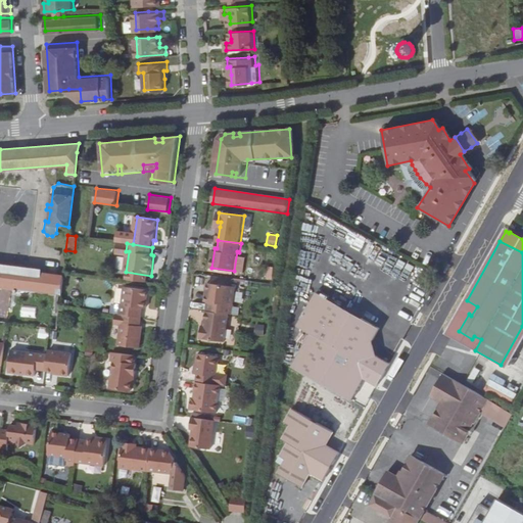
[(0,267),(0,285),(60,293),(62,276),(0,267)]
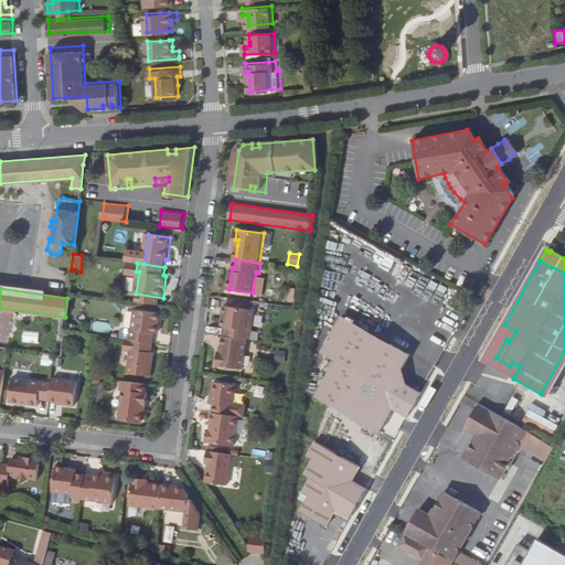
[(231,299),(231,307),(253,310),(254,302),(231,299)]
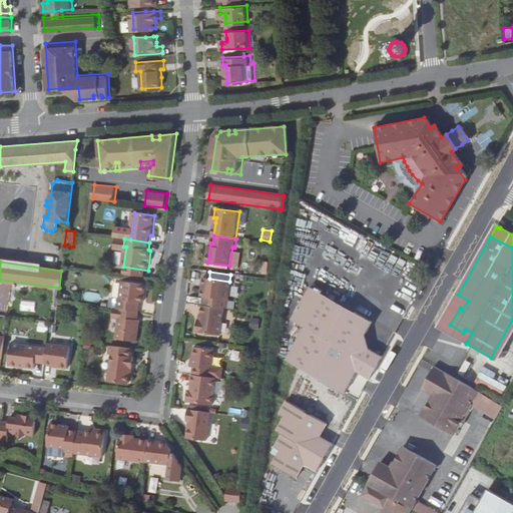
[(205,297),(203,306),(225,309),(228,310),(232,283),(229,282),(205,279),(204,287),(206,287),(205,297)]
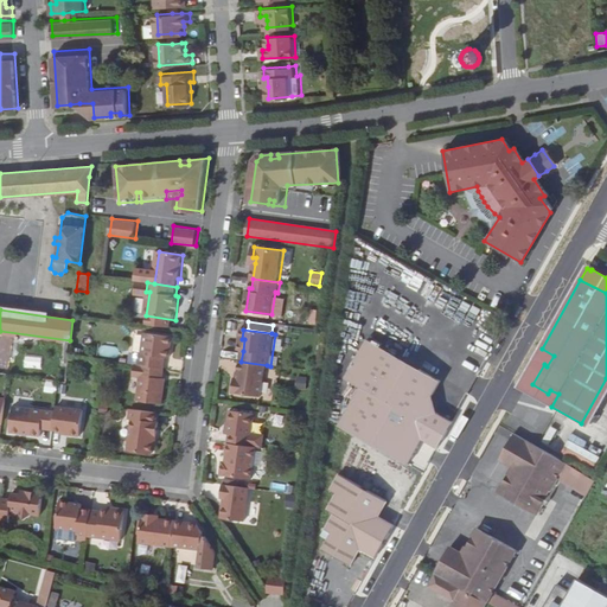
[(140,365),(165,370),(167,358),(173,359),(173,351),(171,351),(172,345),(174,346),(176,338),(147,333),(145,355),(141,355),(140,365)]
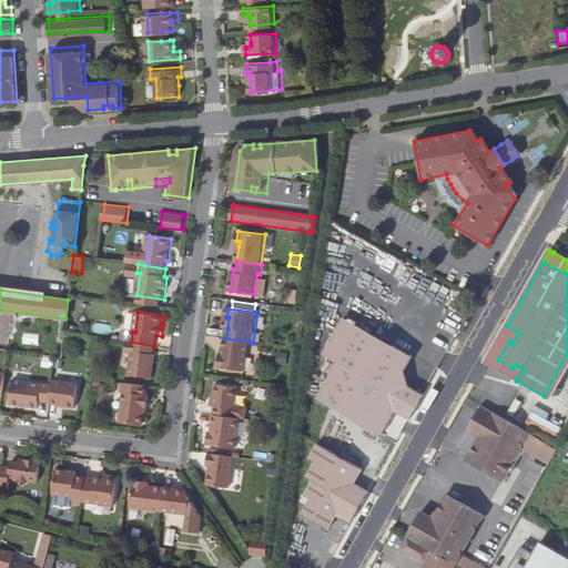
[(391,409),(407,418),(421,395),(406,386),(401,371),(411,355),(392,344),(373,346),(372,334),(342,316),(321,352),(335,359),(313,396),(377,433),(391,409)]
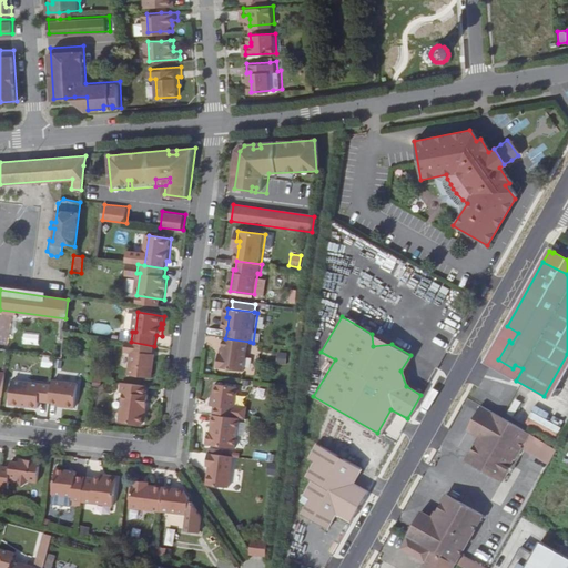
[(486,363),(516,381),(523,368),(515,365),(513,368),(498,359),(509,341),(511,343),(518,333),(507,326),(500,337),(486,363)]
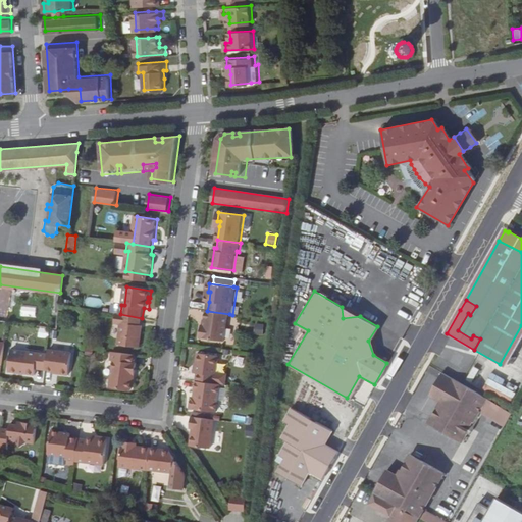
[(229,314),(207,311),(206,321),(205,326),(204,326),(203,326),(201,338),(225,342),(229,314)]
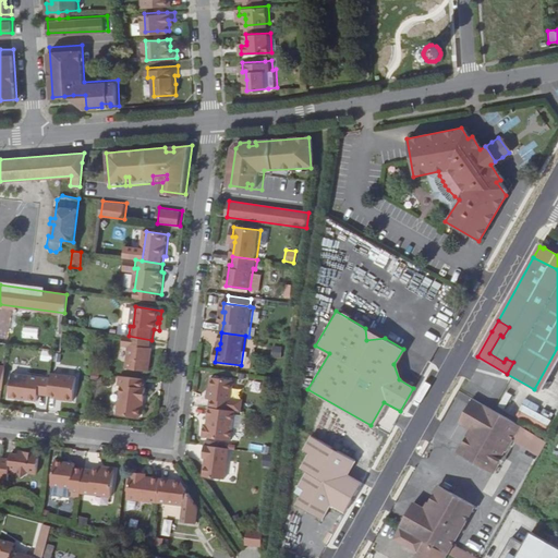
[(129,336),(126,347),(130,348),(126,368),(149,373),(153,350),(150,350),(152,340),(129,336)]
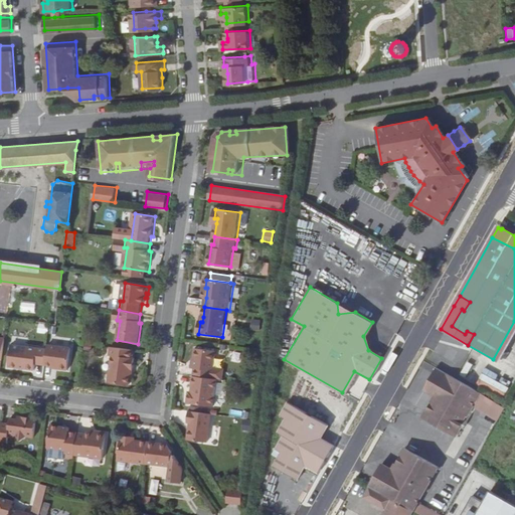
[(259,330),(260,320),(250,320),(249,329),(259,330)]
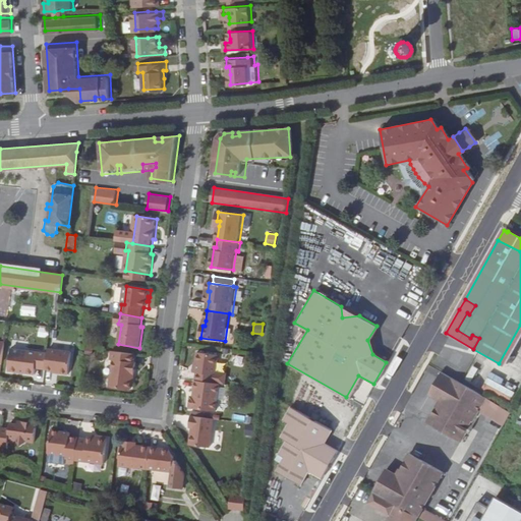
[(38,328),(38,337),(48,337),(49,328),(38,328)]
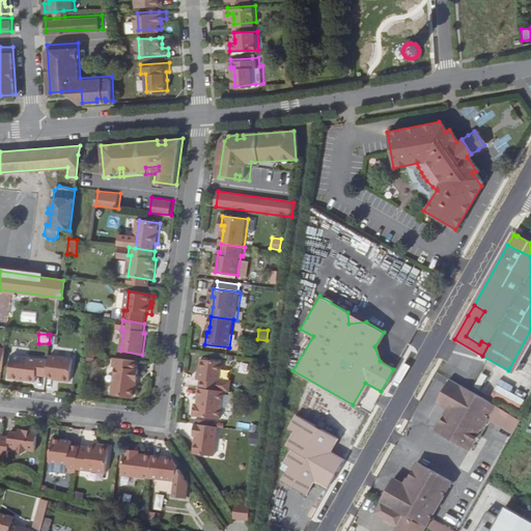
[(47,375),(49,360),(12,354),(8,376),(35,381),(36,374),(47,375)]
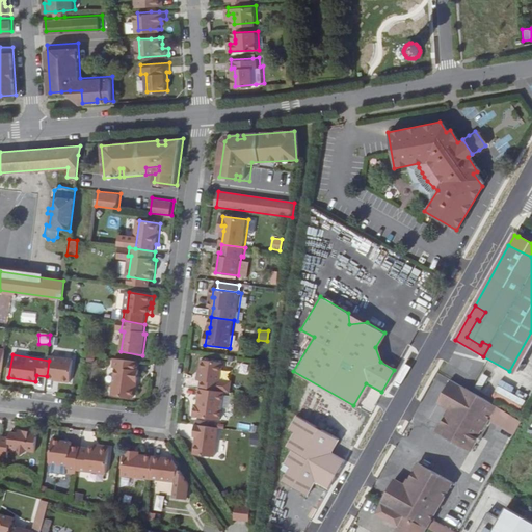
[(74,360),(50,356),(49,361),(47,376),(55,378),(60,378),(60,380),(71,382),(74,360)]
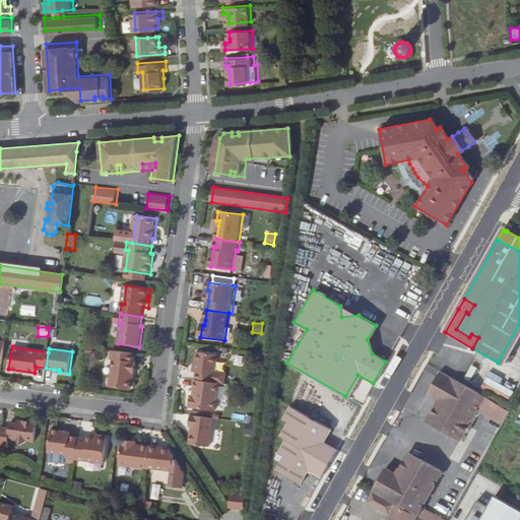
[(136,353),(113,350),(112,359),(114,359),(110,386),(131,389),(133,373),(135,373),(137,362),(135,362),(136,353)]
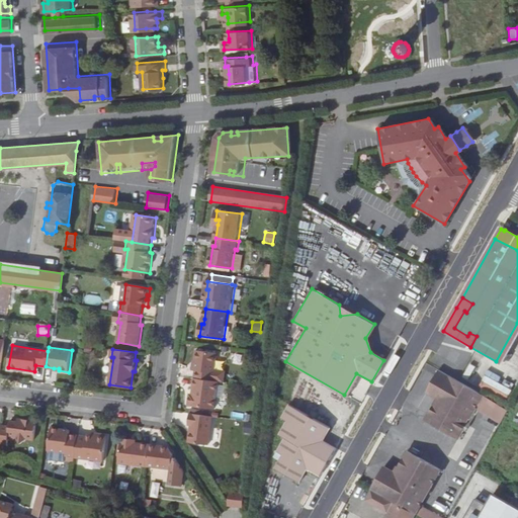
[(197,371),(196,378),(214,381),(219,381),(226,382),(227,371),(217,370),(219,353),(198,350),(195,370),(197,371)]
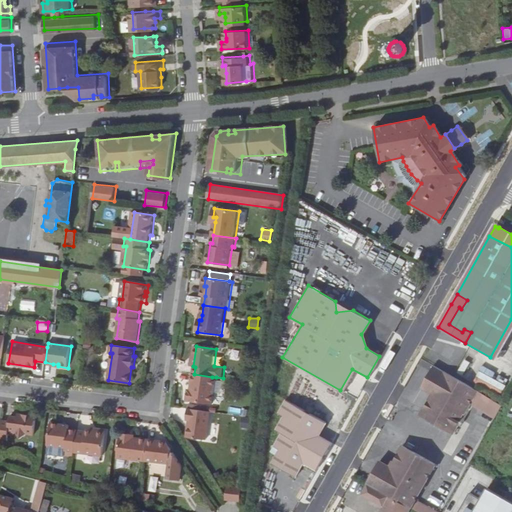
[(502,390),(505,384),(492,378),(495,372),(481,365),(475,379),(502,390)]
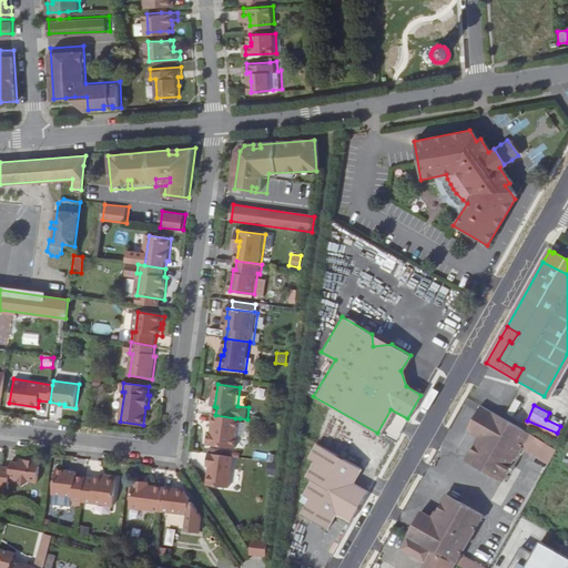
[(499,482),(528,433),(480,407),(467,430),(478,436),(463,460),(499,482)]
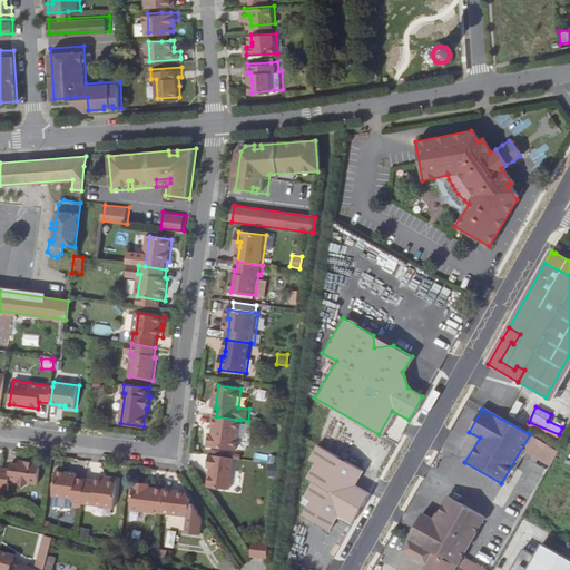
[(236,420),(216,416),(215,426),(216,426),(215,434),(210,433),(208,446),(236,450),(241,420),(236,420)]
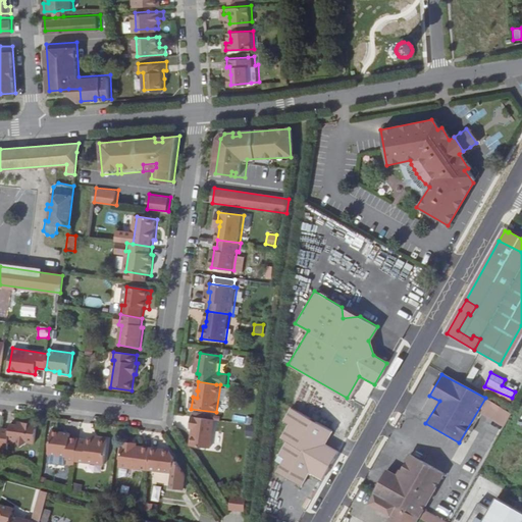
[(487,399),(478,412),(502,427),(511,414),(487,399)]
